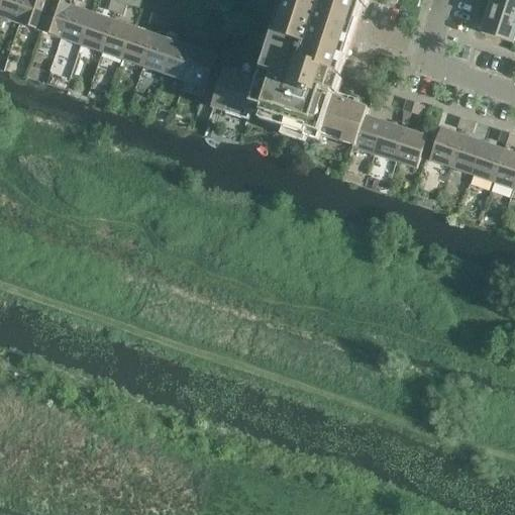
[(1,0),(0,4),(0,15),(18,21),(24,0),(1,0)]
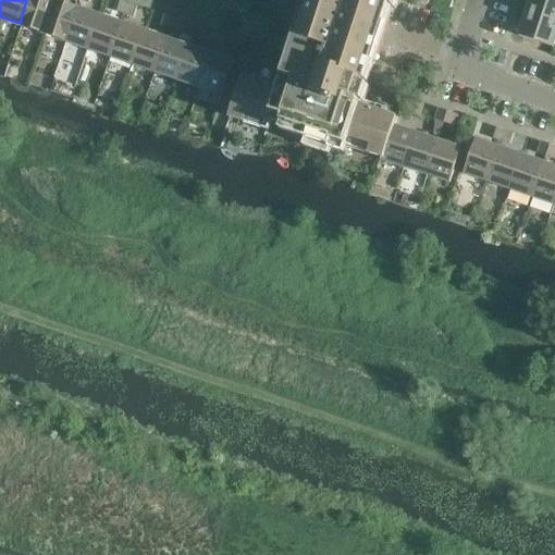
[(26,0),(20,23),(41,31),(51,0),(26,0)]
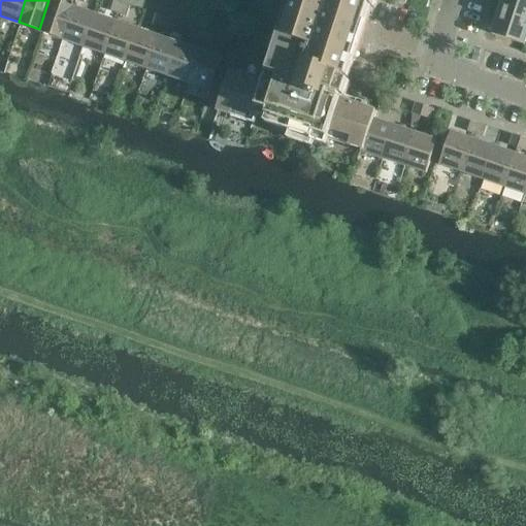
[(48,0),(39,29),(61,37),(63,30),(72,4),(59,0),(48,0)]
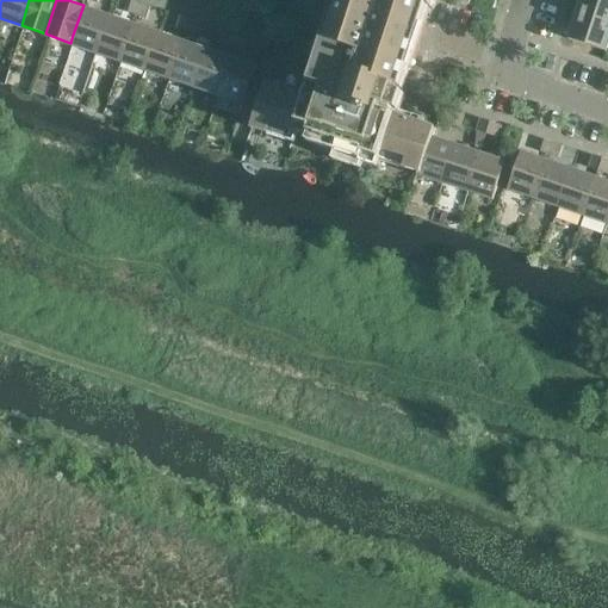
[(138,1),(136,0),(129,0),(125,10),(135,13),(138,1)]
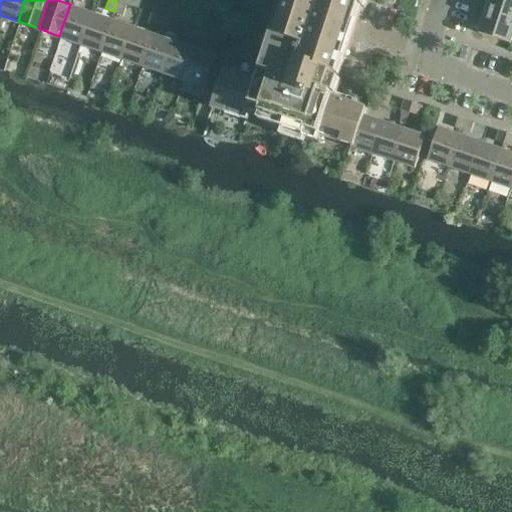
[(223,69),(211,106),(247,118),(250,110),(261,114),(262,111),(282,118),(280,125),(303,134),(302,136),(316,140),(318,133),(350,143),(350,144),(352,145),(362,114),(365,106),(356,103),(357,99),(334,92),(339,78),(336,77),(359,5),(363,6),(365,0),(282,0),(278,14),(270,12),(258,51),(266,53),(261,68),(257,66),(254,75),(233,68),(232,72),(223,69)]
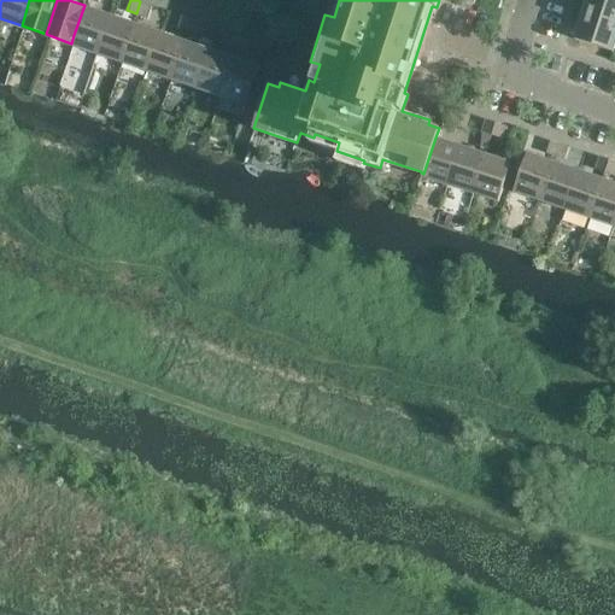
[(584,0),(581,12),(614,23),(614,0),(584,0)]
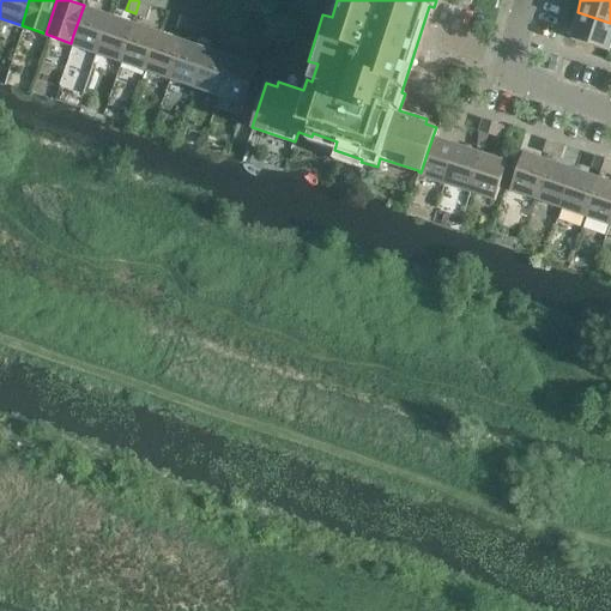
[(149,4),(139,1),(135,13),(145,16),(149,4)]
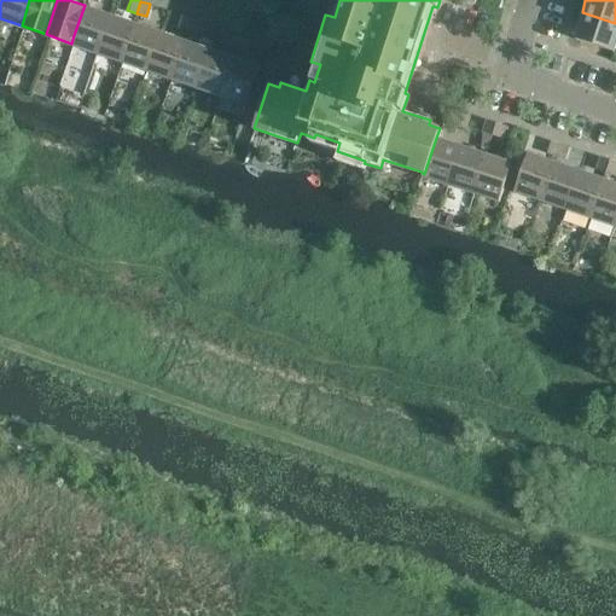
[(74,35),(71,44),(97,52),(110,15),(85,5),(74,35)]
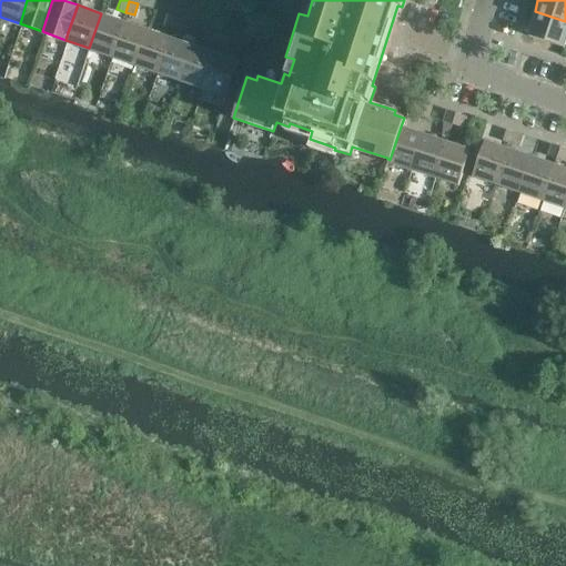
[(565,33),(565,21),(535,11),(527,34),(563,46),(565,33)]
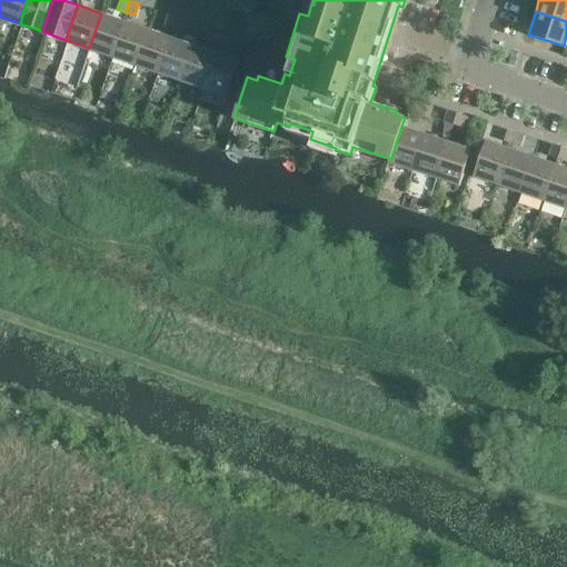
[(101,13),(89,48),(111,56),(123,21),(101,13)]
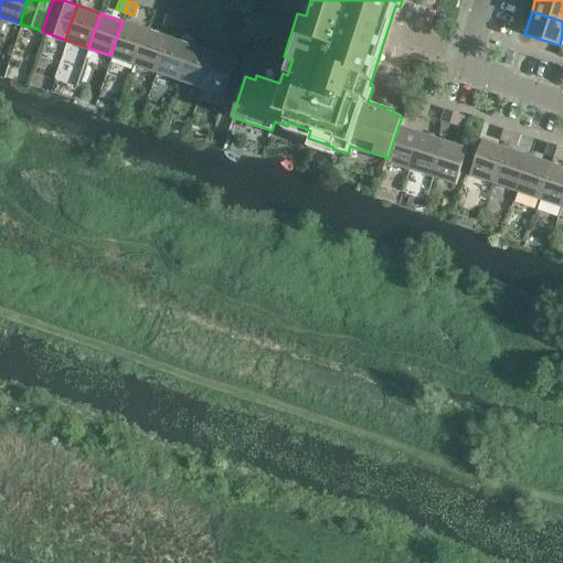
[(173,16),(166,13),(161,24),(170,27),(173,16)]
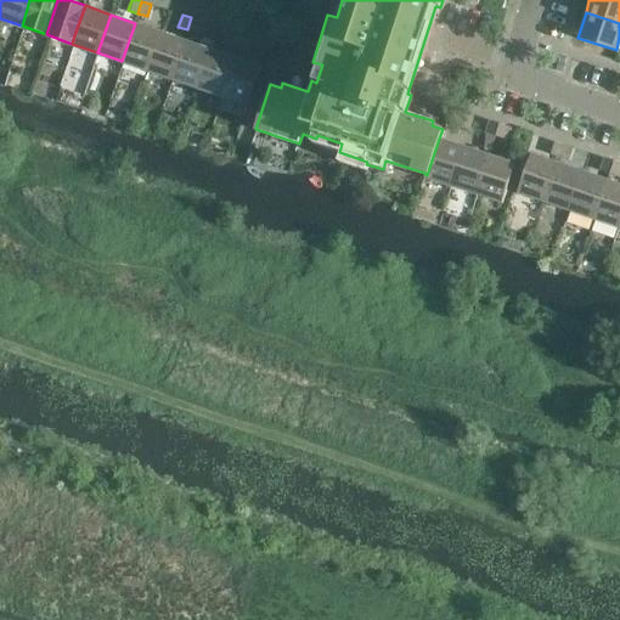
[(201,21),(191,17),(187,29),(197,33),(201,21)]
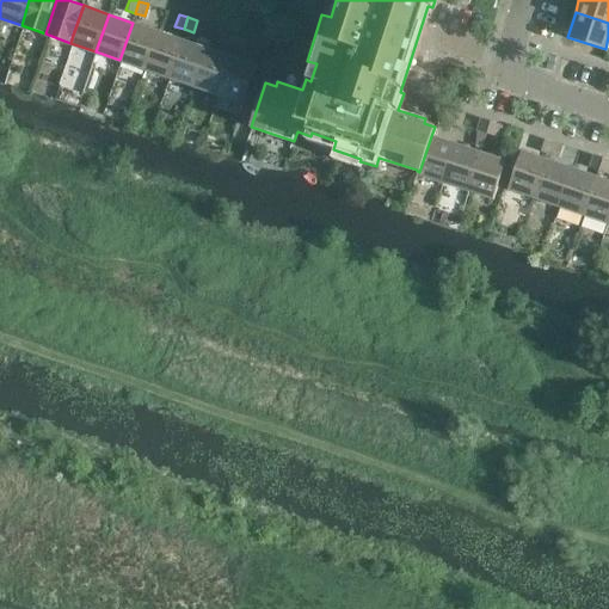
[(133,23),(120,60),(145,68),(158,31),(133,23)]
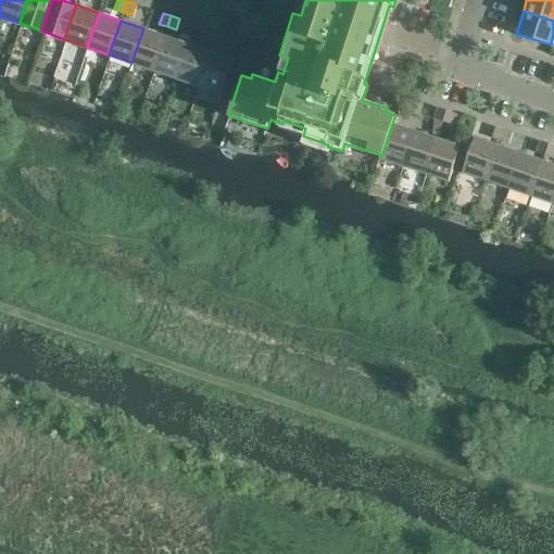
[(216,30),(208,27),(204,38),(213,41),(216,30)]
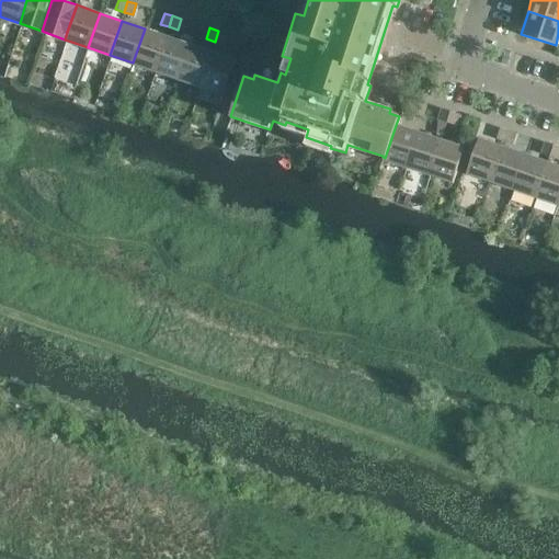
[(145,29),(133,63),(155,70),(167,36),(145,29)]
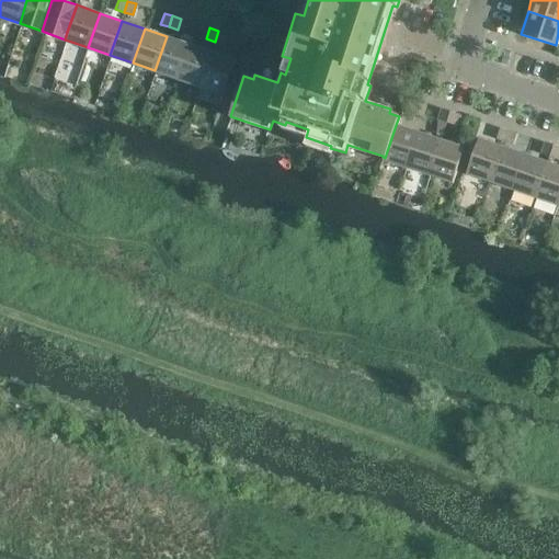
[(227,33),(218,31),(215,42),(223,44),(227,33)]
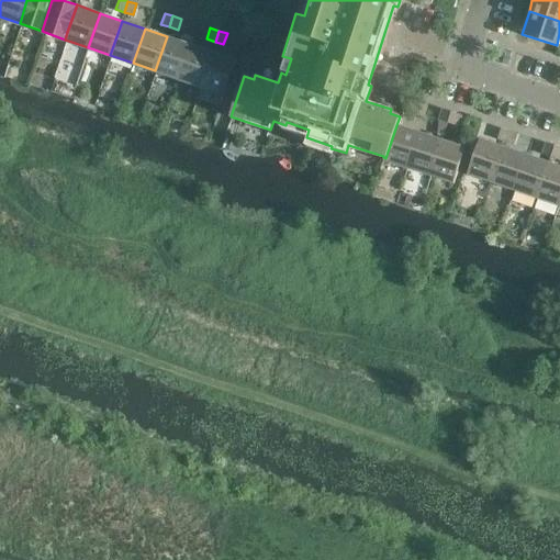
[(167,36),(155,70),(178,79),(190,44),(167,36)]
